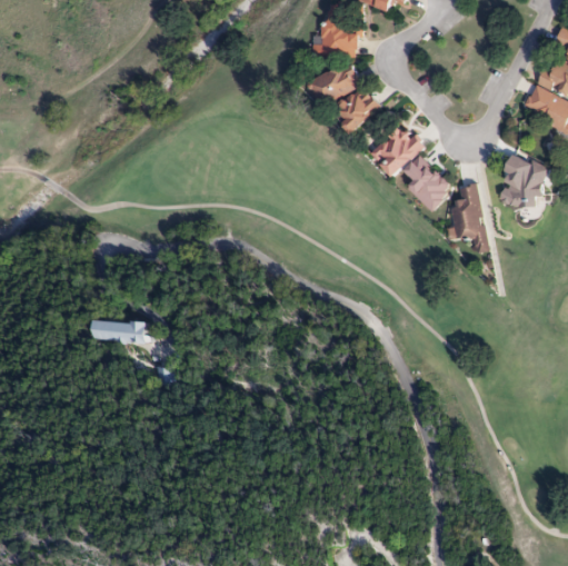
[(358,0),(387,11),(391,0),(394,0),(402,3),(404,0),(358,0)]
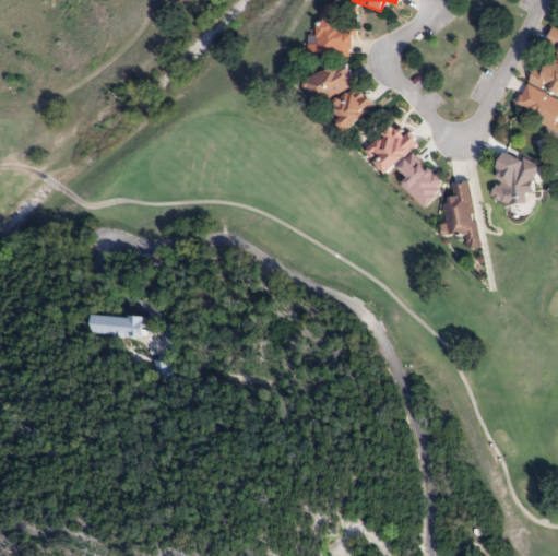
[(307,57),(352,56),(351,20),(341,20),(340,2),(318,2),(319,43),(306,44),(307,57)]
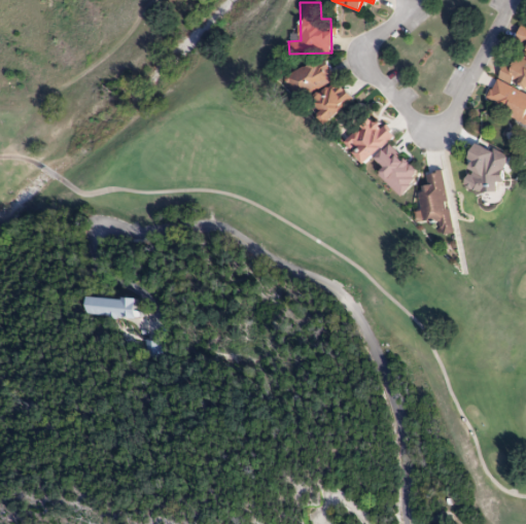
[(525,27),(519,26),(514,43),(521,45),(519,55),(505,50),(487,106),(525,118),(525,71),(525,67),(525,27)]
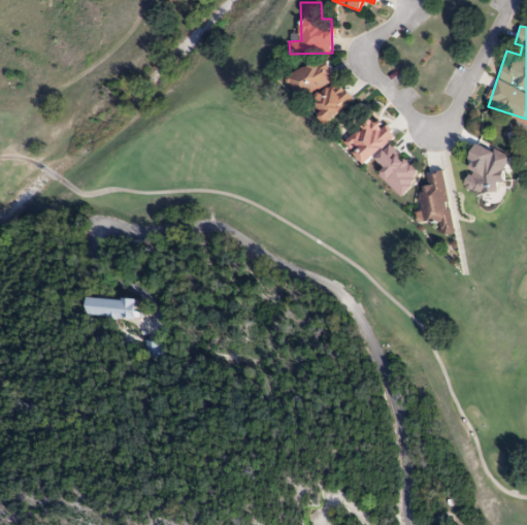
[(351,106),(327,56),(286,75),(297,100),(308,95),(320,121),(351,106)]
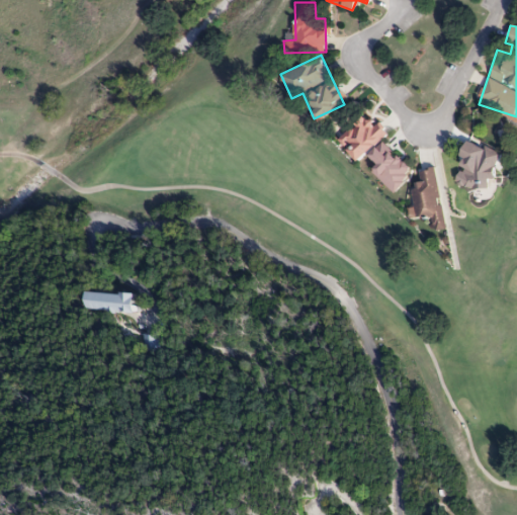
[(412,170),(381,140),(386,135),(364,112),(337,140),(358,161),(364,154),(375,164),(370,169),(392,190),(412,170)]
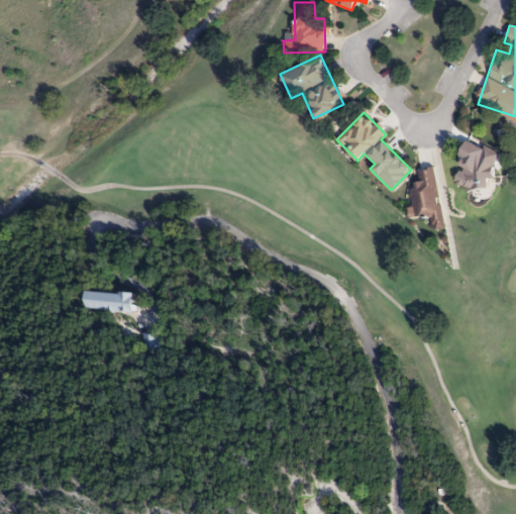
[(499,184),(508,155),(470,142),(463,165),(478,170),(476,177),(499,184)]
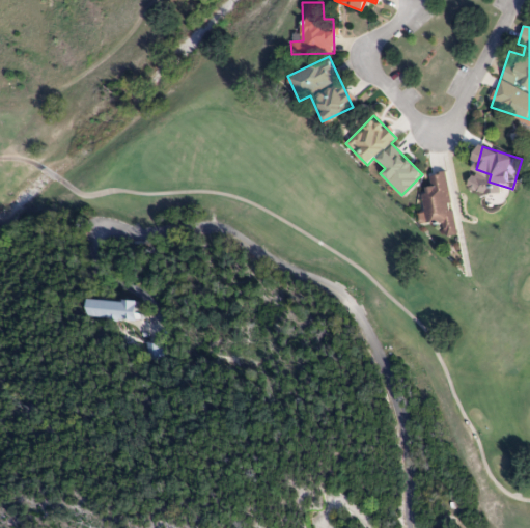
[(446,171),(429,174),(430,186),(421,188),(426,223),(441,221),(443,235),(455,234),(446,171)]
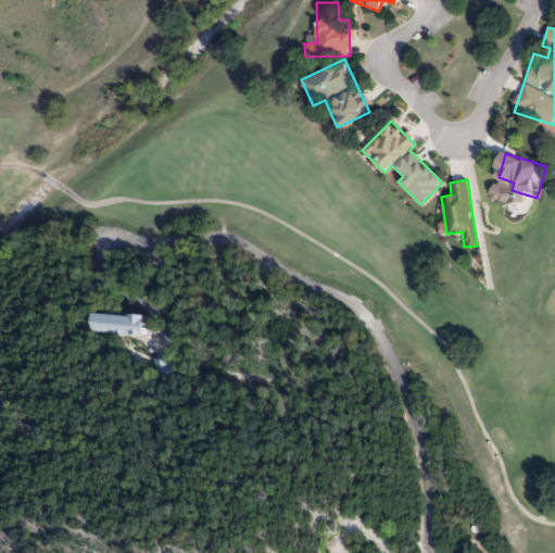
[(140,336),(141,316),(86,312),(84,331),(140,336)]
